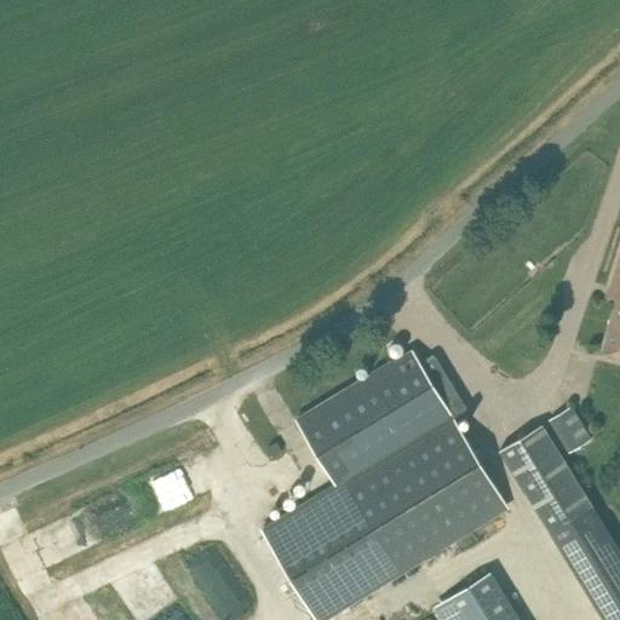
[(619,256),(608,297),(618,299),(604,351),(619,355),(619,256)]
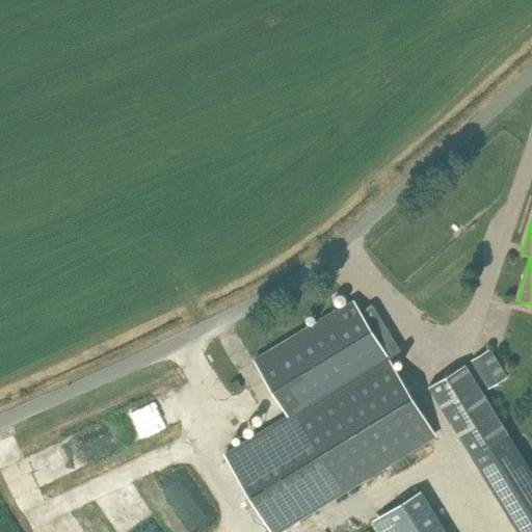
[(272,531),(278,531),(436,435),(390,357),(401,351),(374,307),(363,313),(354,300),(255,362),(287,414),(223,453),(272,531)]
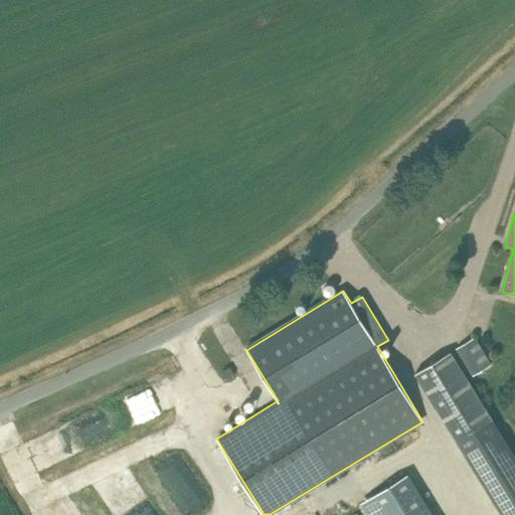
[(455,349),(472,376),(491,364),(474,336),(455,349)]
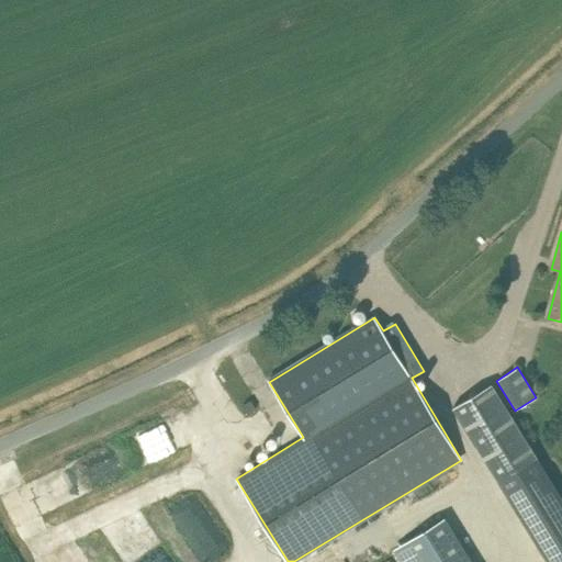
[(561,561),(561,497),(492,384),(452,408),(546,561),(561,561)]
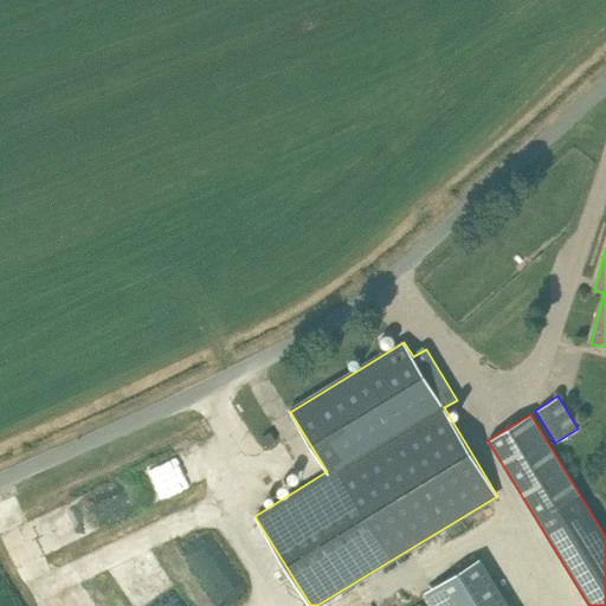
[(432,584),(445,605),(504,605),(476,558),(432,584)]
